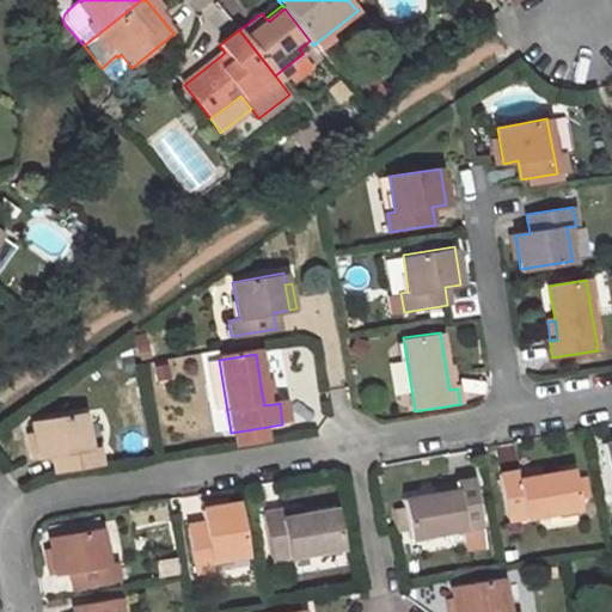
[(450,390),(458,389),(454,368),(446,369),(450,390)]
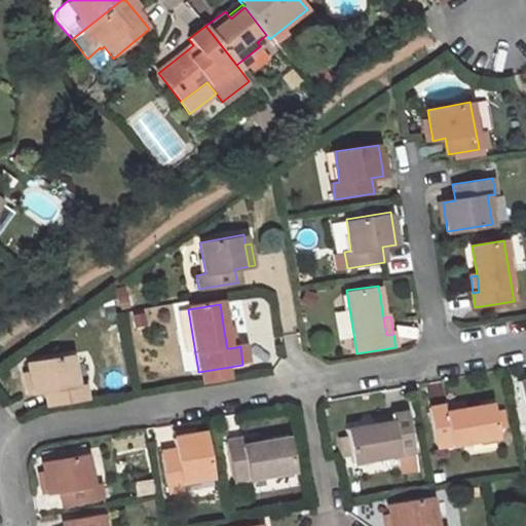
[(224,332),(227,348),(236,347),(233,330),(224,332)]
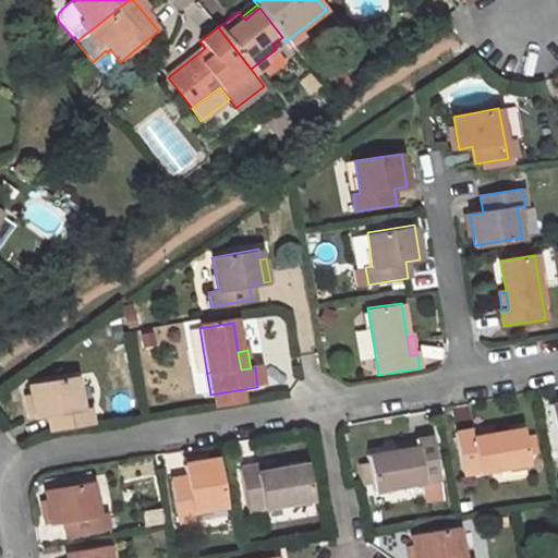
[(33,398),(36,420),(51,417),(53,432),(97,425),(95,409),(81,411),(76,379),(32,387),(33,398)]
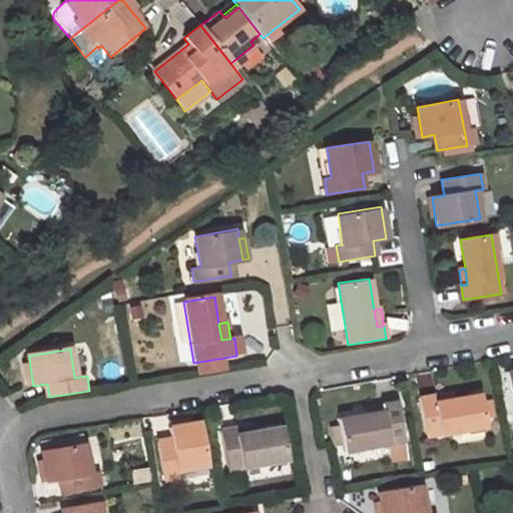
[(221,374),(239,371),(236,356),(218,359),(221,374)]
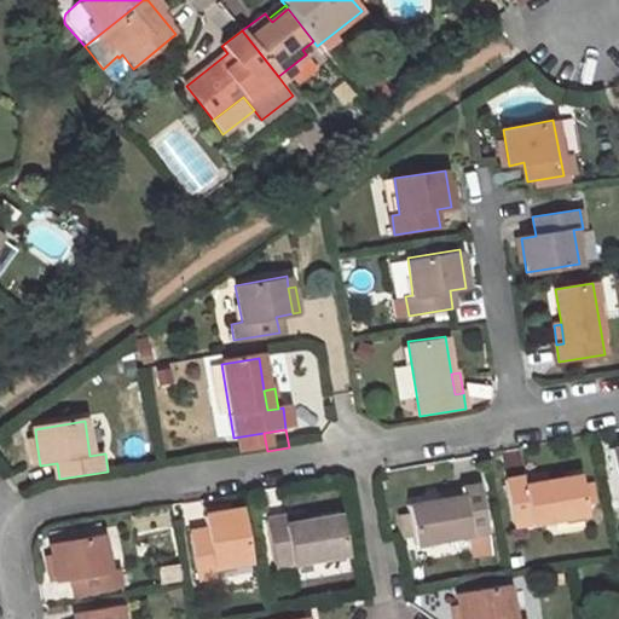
[(28,444),(32,467),(40,466),(36,441),(28,444)]
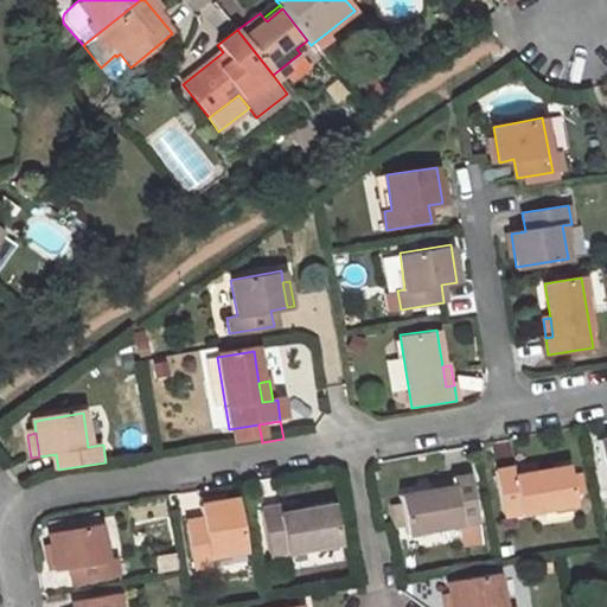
[(516,474),(535,471),(534,464),(515,466),(516,474)]
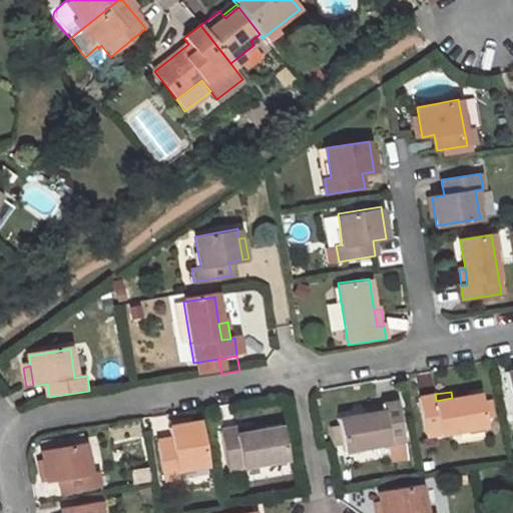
[(425,435),(483,426),(478,394),(452,398),(436,401),(435,394),(419,396),(425,435)]
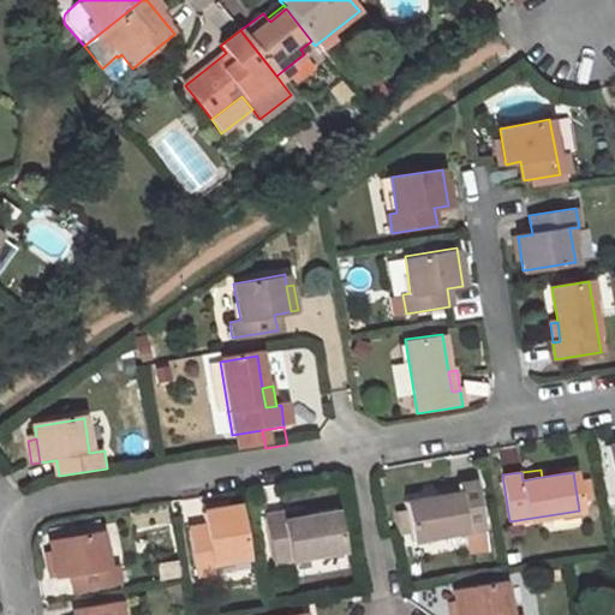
[(410,537),(464,529),(467,549),(485,545),(475,479),(455,482),(457,491),(435,495),(404,500),(410,537)]
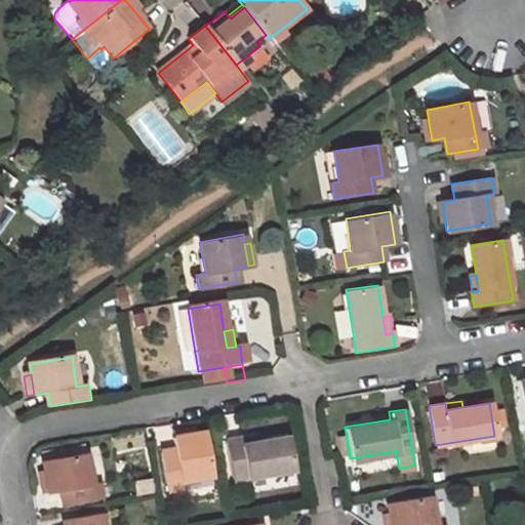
[(371,422),(390,419),(389,411),(370,414),(371,422)]
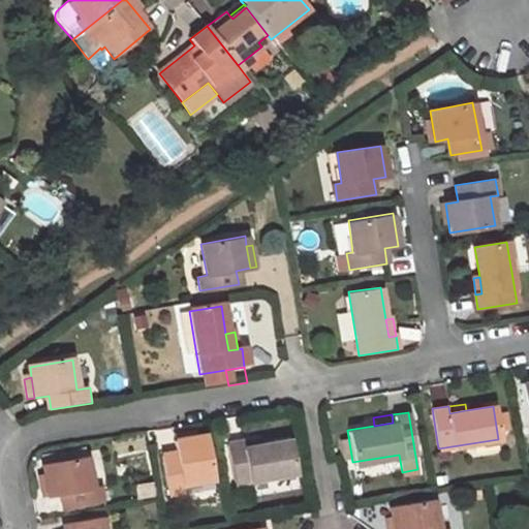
[(176,438),(197,434),(196,428),(175,432),(176,438)]
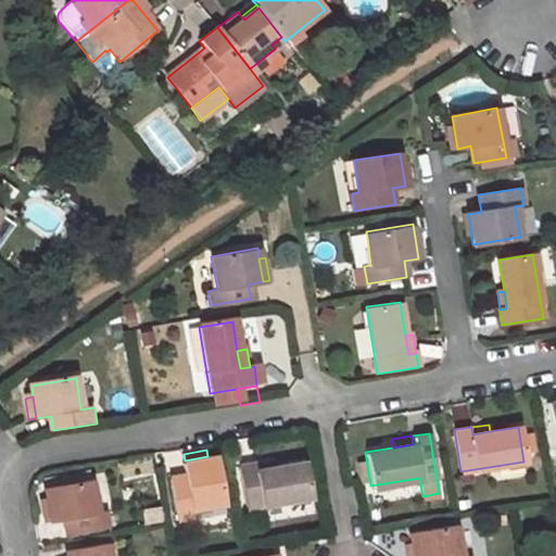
[(193,506),(225,502),(216,455),(207,456),(185,460),(188,476),(173,479),(179,520),(196,518),(193,506)]
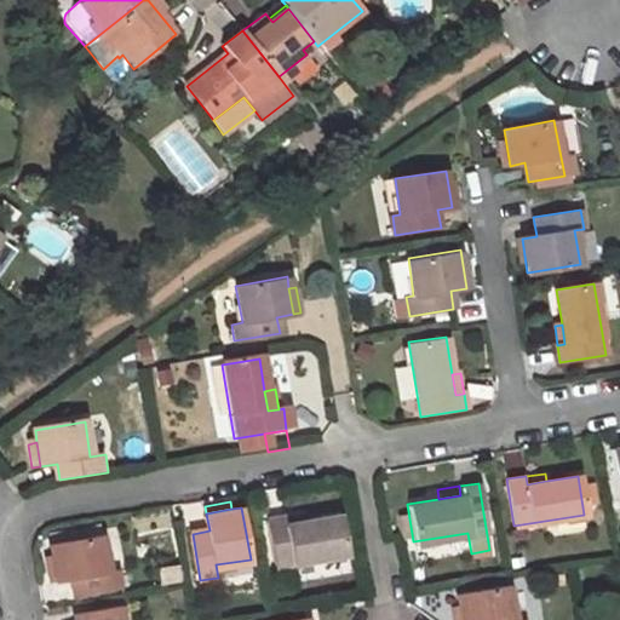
[(281,526),(297,523),(296,515),(280,517),(281,526)]
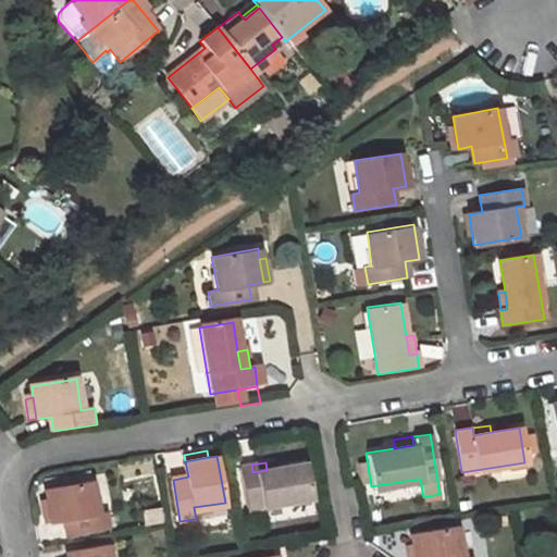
[(240,509),(308,497),(302,463),(267,470),(252,472),(251,465),(233,468),(240,509)]
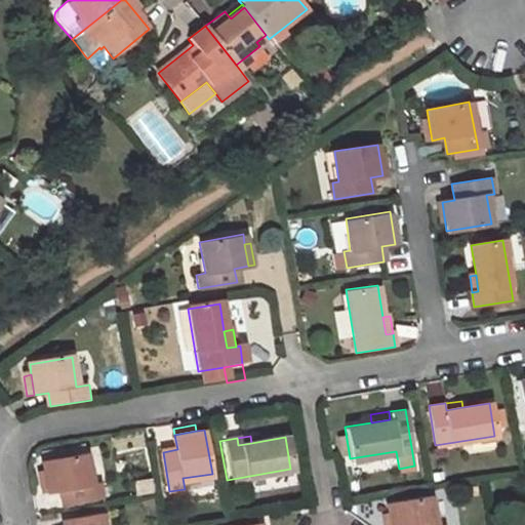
[(44,471),(47,492),(62,489),(64,503),(105,497),(102,482),(90,484),(85,455),(42,461),(44,471)]
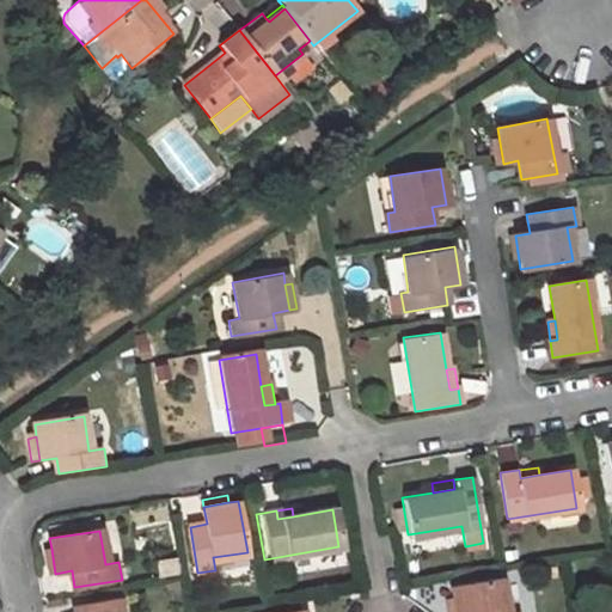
[(44,550),(48,575),(55,574),(51,549),(44,550)]
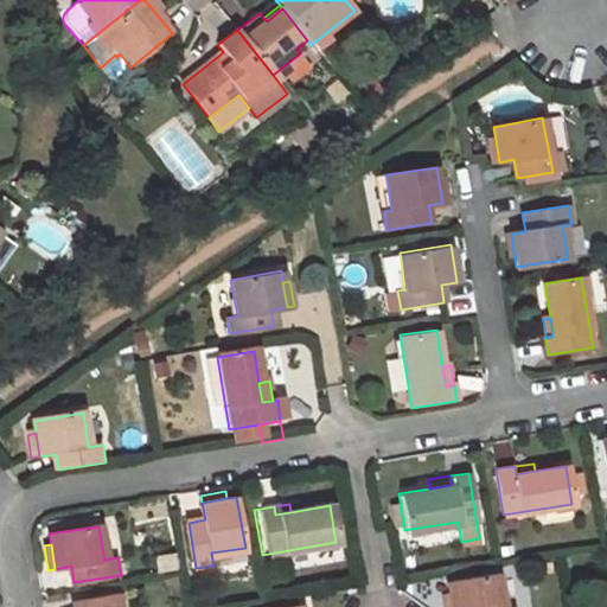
[(442,599),(443,606),(510,606),(500,606),(496,606),(491,576),(440,585),(442,599)]
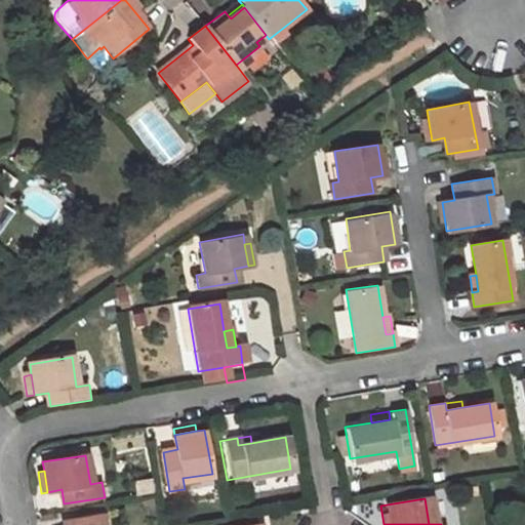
[(110,524),(108,513),(66,519),(66,524),(110,524)]
